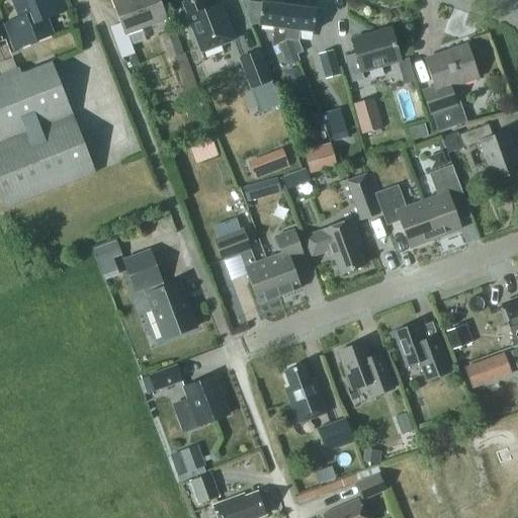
[(66,12),(66,11),(61,0),(11,0),(19,21),(4,26),(13,51),(51,36),(45,20),(66,12)]
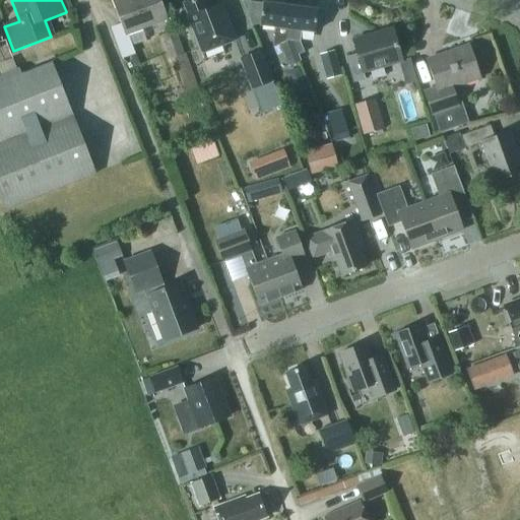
[(155,0),(115,0),(114,1),(127,36),(131,46),(145,40),(142,29),(165,21),(155,0)]
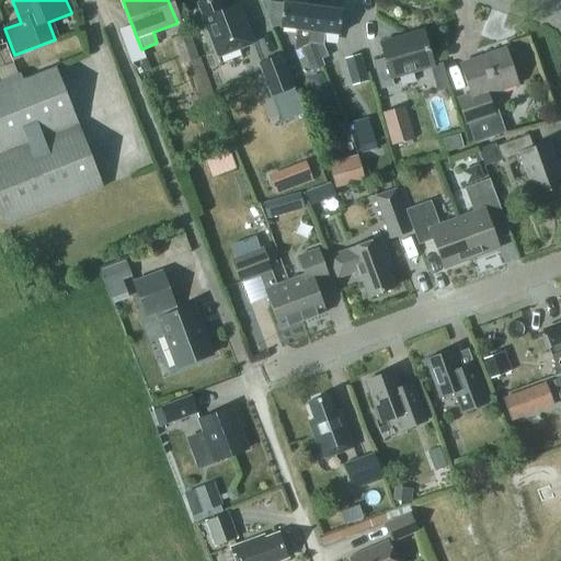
[(216,57),(253,43),(238,4),(222,10),(218,0),(205,0),(197,3),(203,18),(202,19),(216,57)]
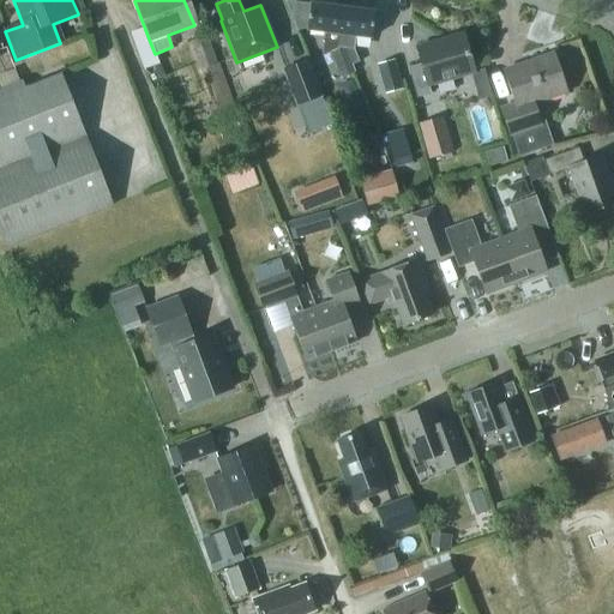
[(336,48),(342,7),(309,4),(306,30),(325,32),(323,53),(330,50),(335,64),(349,59),(344,46),(336,48)]
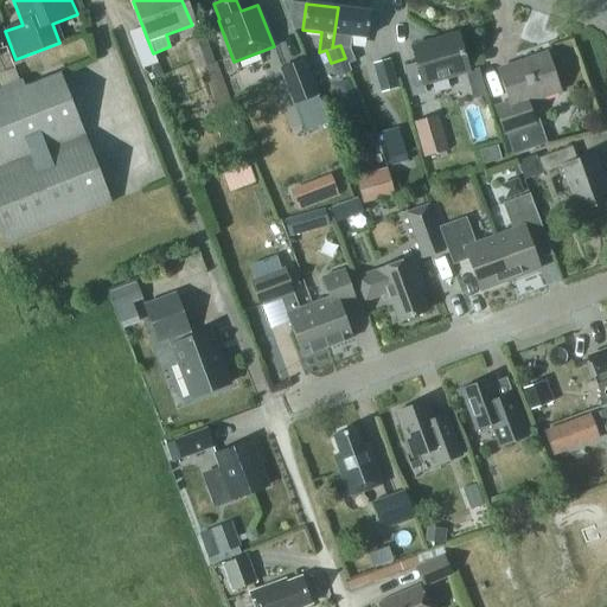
[(345,58),(331,63),(336,77),(350,71),(347,64),(355,62),(350,49),(350,46),(351,36),(366,38),(369,11),(338,7),(332,48),(340,45),(345,58)]
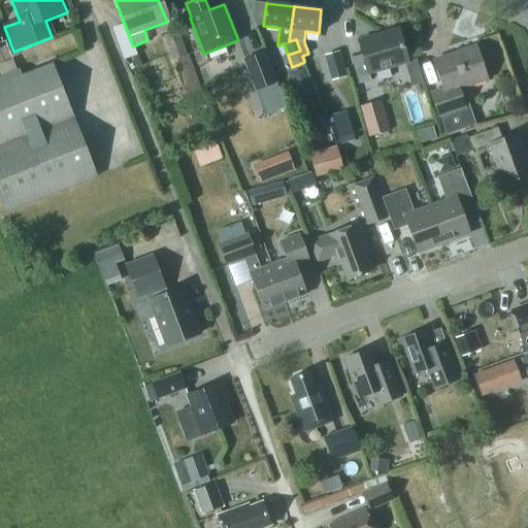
[(361,55),(351,58),(358,85),(369,80),(367,74),(407,62),(398,29),(357,40),(361,55)]
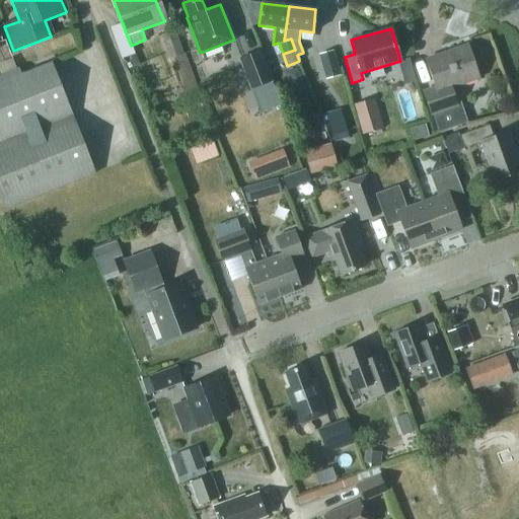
[(174,31),(160,36),(168,59),(182,54),(174,31)]
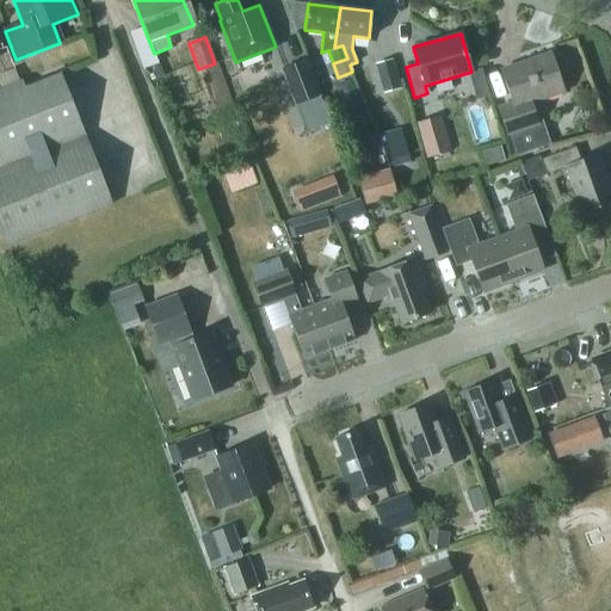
[(504,68),(503,68),(514,106),(511,107),(510,103),(495,107),(506,136),(508,136),(516,156),(549,143),(541,121),(536,122),(529,102),(560,91),(547,54),(545,54),(545,55),(504,69),(504,68)]
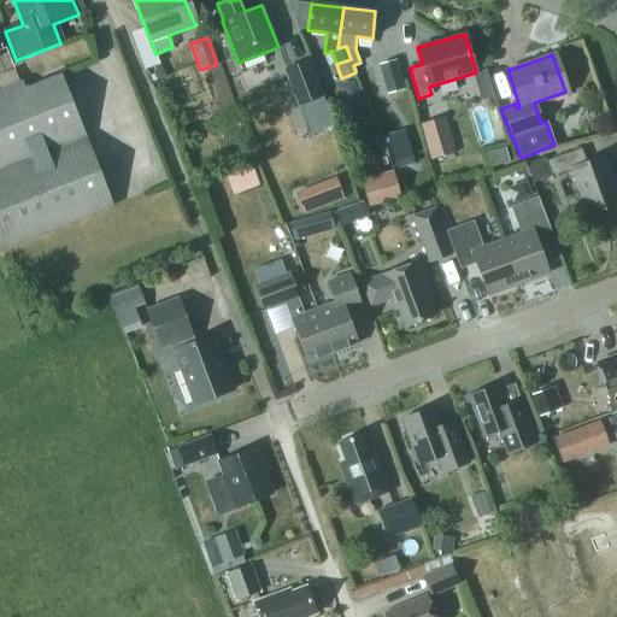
[(323,97),(309,58),(282,69),(298,107),(323,97)]
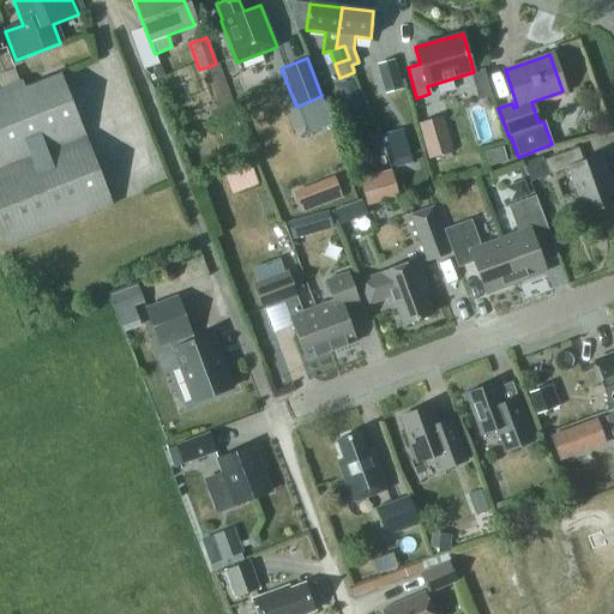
[(379,66),(385,88),(387,94),(403,90),(395,61),(379,66)]
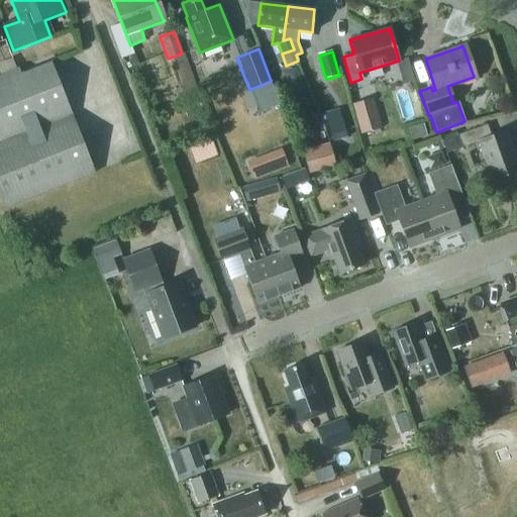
[(133,53),(126,55),(131,68),(138,65),(133,53)]
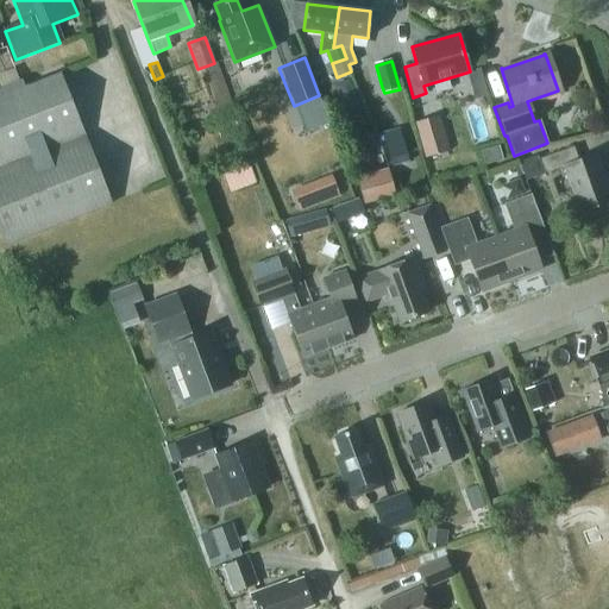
[(0,238),(2,245),(25,236),(108,202),(58,74),(23,88),(19,82),(0,89),(0,238)]
